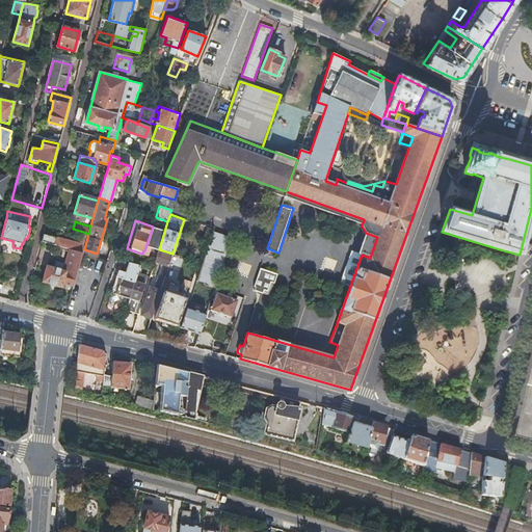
[(232,238),(212,231),(204,255),(195,281),(215,288),(232,238)]
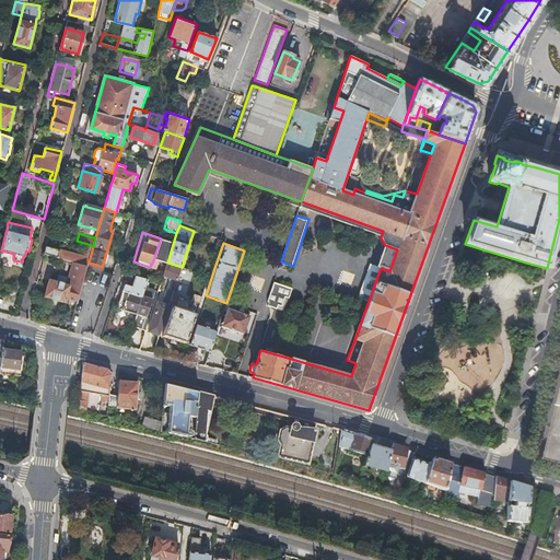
[(72,261),(88,266),(89,263),(93,246),(88,244),(83,256),(59,249),(47,246),(45,253),(72,261)]
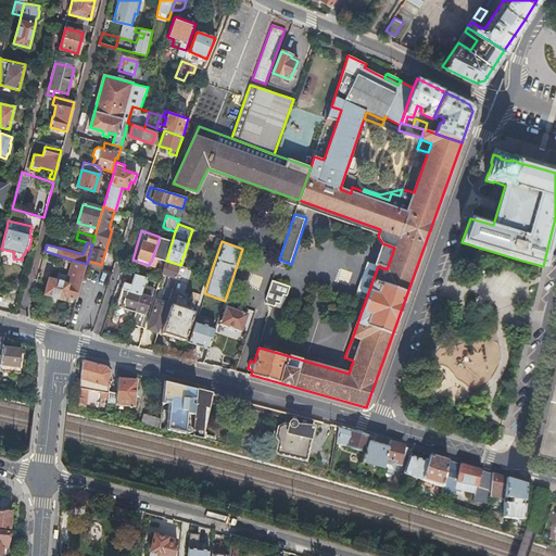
[(394,248),(382,243),(375,264),(378,265),(378,266),(387,269),(394,248)]
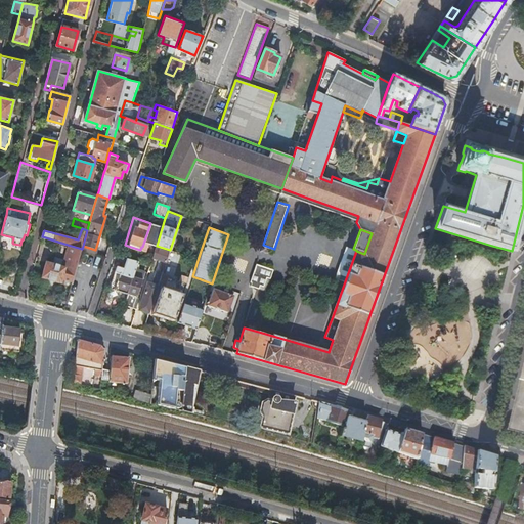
[(73,281),(82,249),(68,245),(63,260),(55,257),(53,263),(66,267),(61,278),(73,281)]
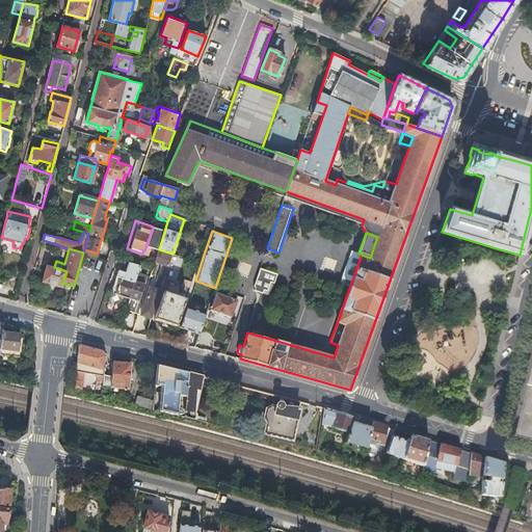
[(159,249),(155,261),(168,265),(173,254),(159,249)]
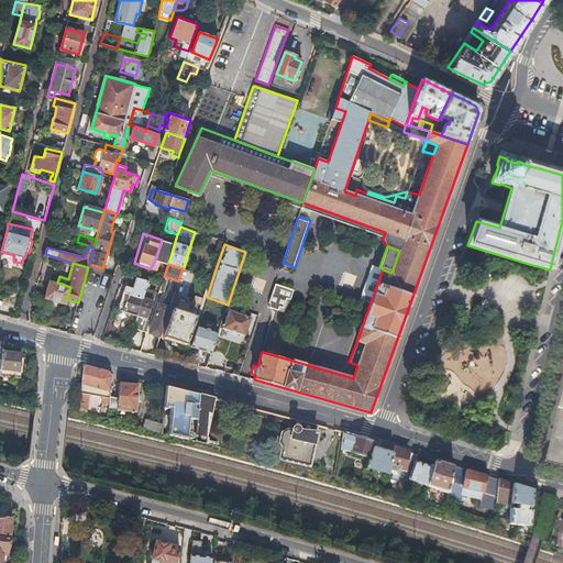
[(383,268),(379,267),(373,265),(361,298),(371,302),(383,269),(383,268)]
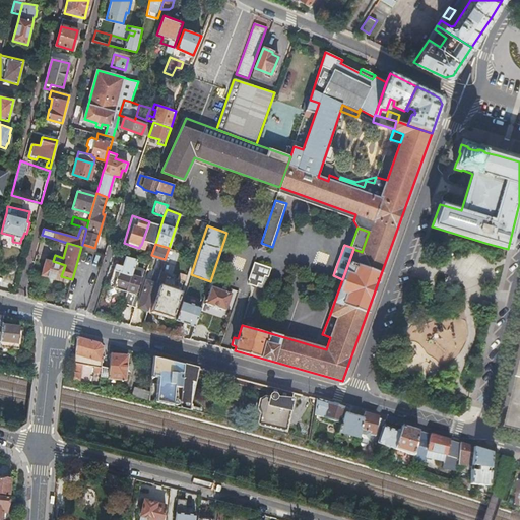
[(126,290),(134,266),(136,259),(125,256),(122,266),(116,264),(109,285),(126,290)]
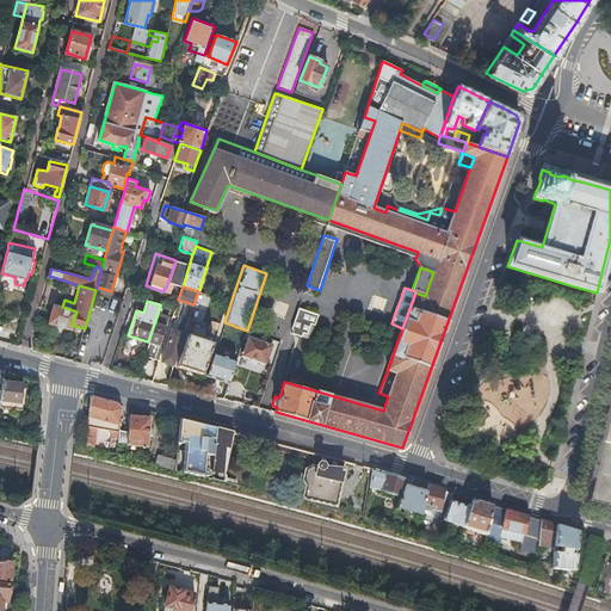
[(76,312),(62,307),(54,306),(48,323),(71,329),(72,325),(76,312)]
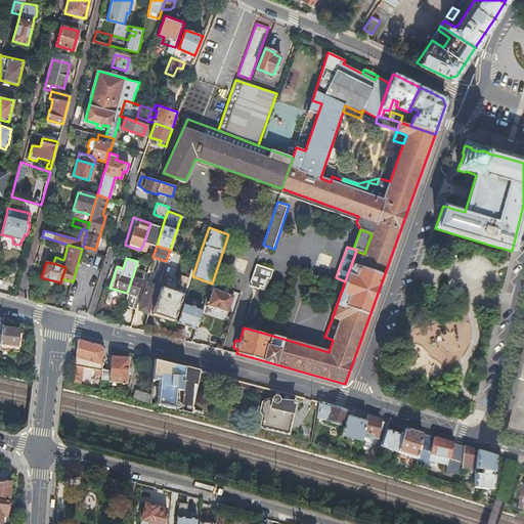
[(274,268),(257,263),(250,285),(257,288),(259,284),(265,286),(268,276),(271,277),(274,268)]
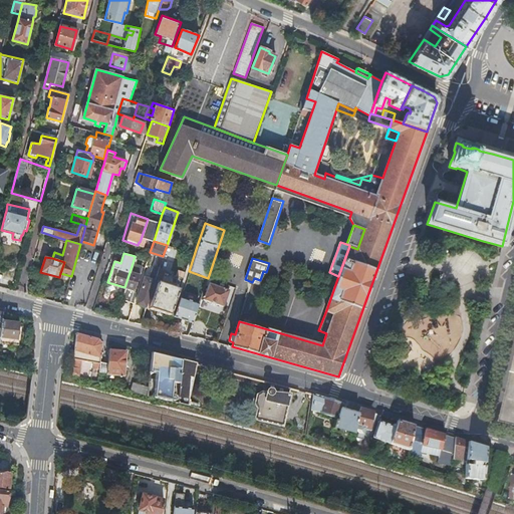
[(124,287),(123,293),(133,296),(142,265),(133,263),(124,287)]
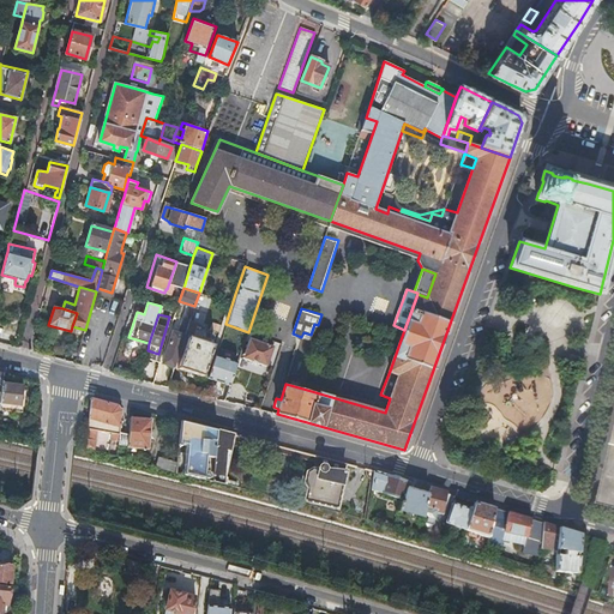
[(163,362),(175,366),(187,331),(190,321),(192,314),(188,314),(187,319),(182,318),(179,332),(174,331),(163,361),(163,362)]
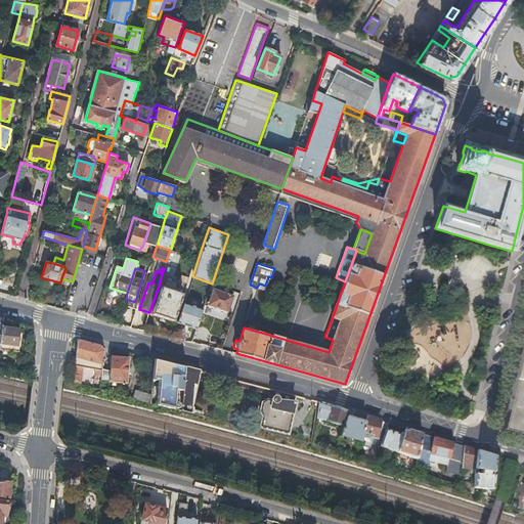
[(267,291),(271,277),(268,276),(265,286),(259,284),(257,288),(267,291)]
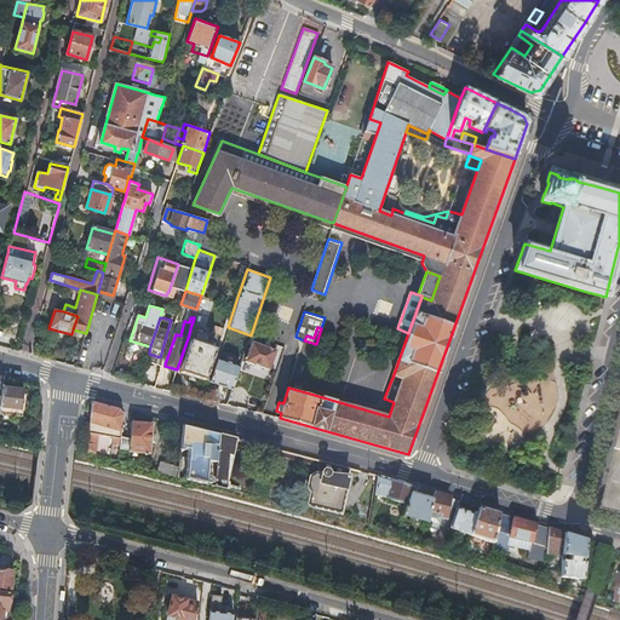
[(181,371),(206,379),(216,348),(190,339),(181,371)]
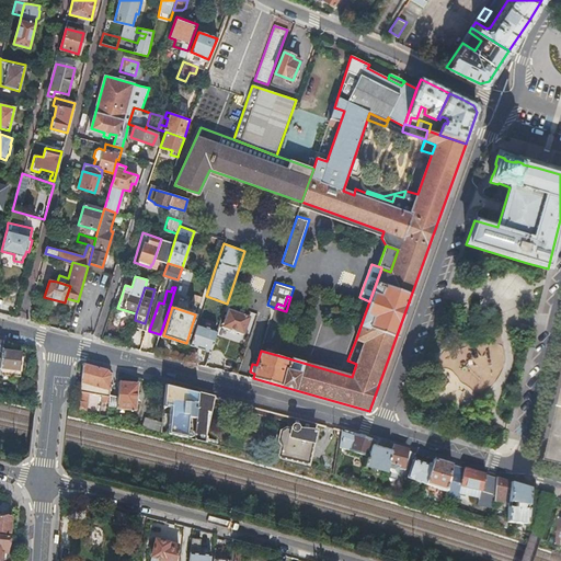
[(228,310),(222,327),(243,333),(250,317),(228,310)]
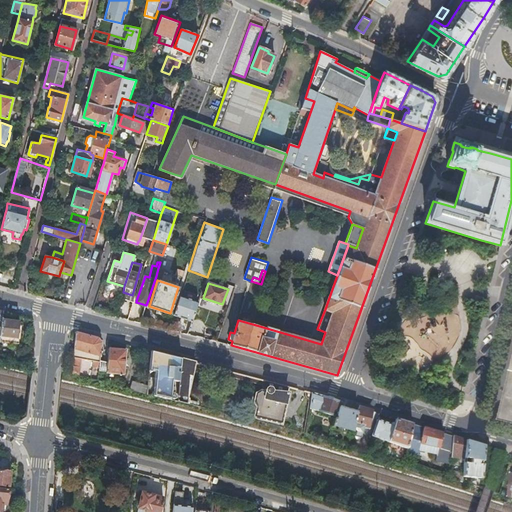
[(180,295),(173,314),(192,321),(198,302),(180,295)]
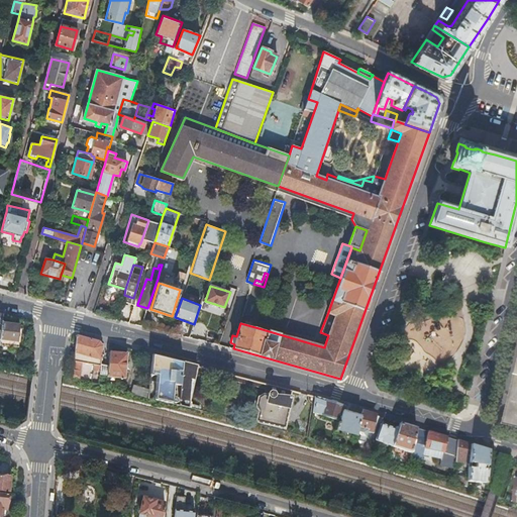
[(18,325),(2,323),(0,335),(0,339),(16,342),(18,325)]
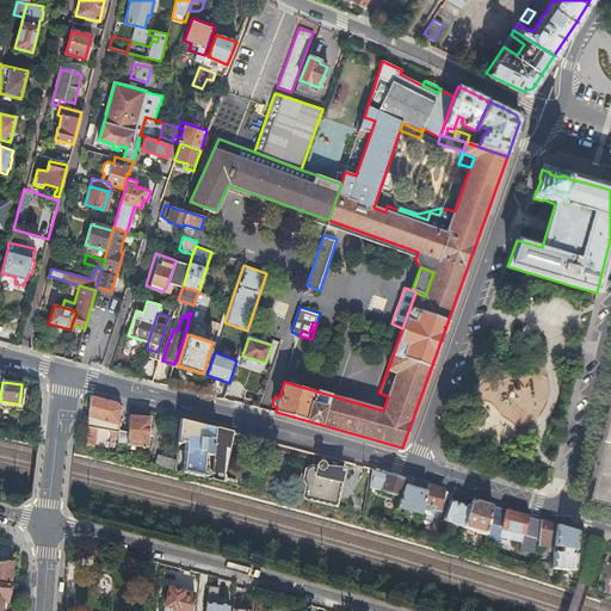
[(388,396),(382,394),(381,397),(375,401),(308,382),(306,388),(383,411),(388,396)]
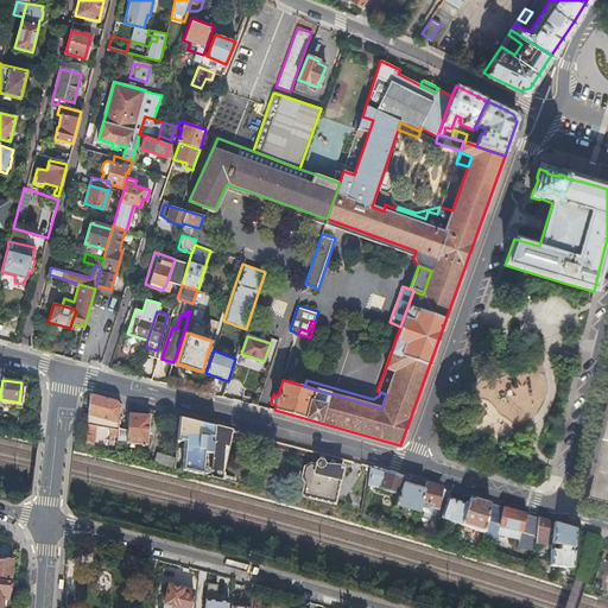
[(90,393),(86,432),(95,434),(96,425),(97,425),(97,417),(106,418),(105,426),(113,428),(113,437),(118,437),(119,428),(121,406),(118,400),(90,393)]
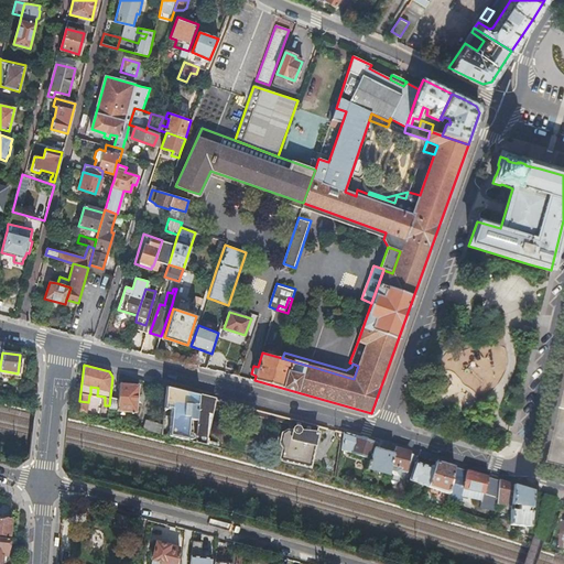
[(120,382),(118,399),(117,410),(136,411),(138,383),(120,382)]
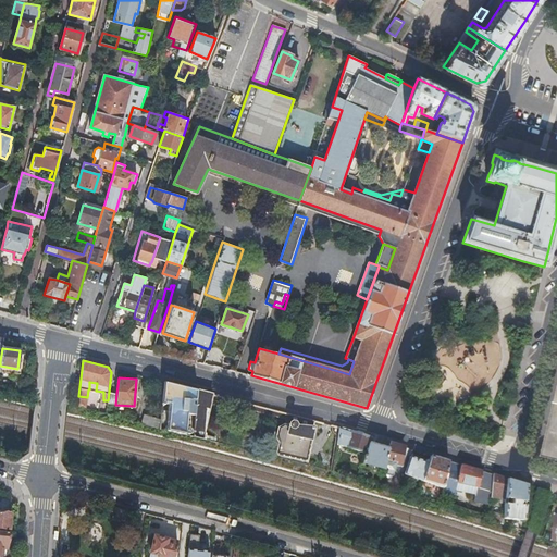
[(196,388),(164,381),(162,401),(170,403),(166,430),(185,433),(188,405),(195,405),(196,388)]
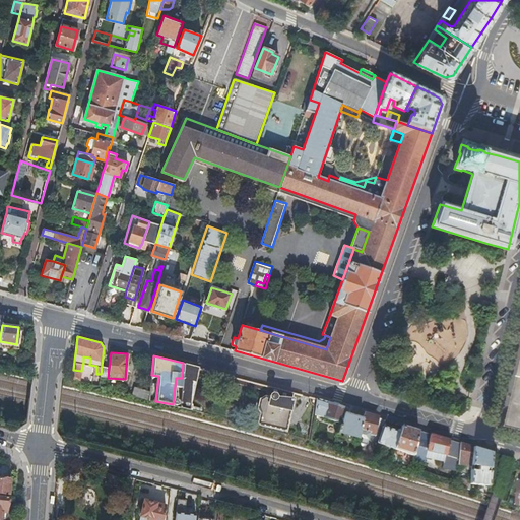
[(198,367),(183,363),(182,378),(179,405),(197,410),(198,407),(188,404),(191,379),(194,380),(197,372),(267,390),(266,396),(264,395),(260,398),(258,408),(260,412),(258,424),(284,430),(294,392),(268,385),(268,386),(198,368),(198,367)]
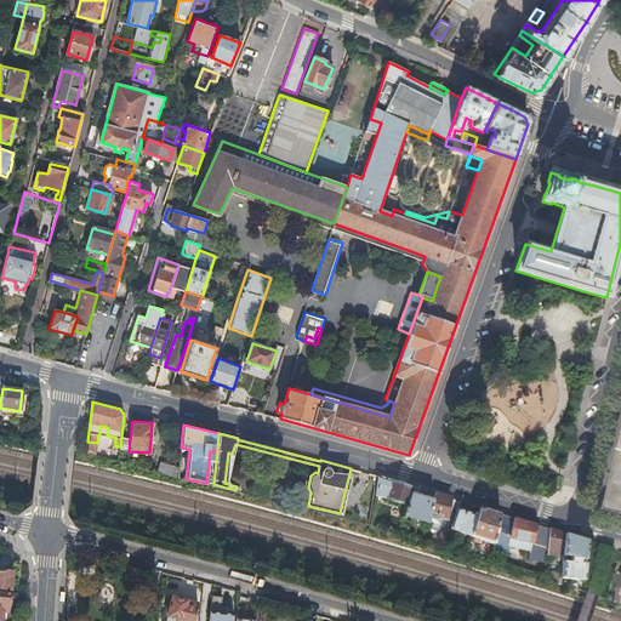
[(130,439),(121,437),(120,446),(120,450),(129,451),(130,439)]
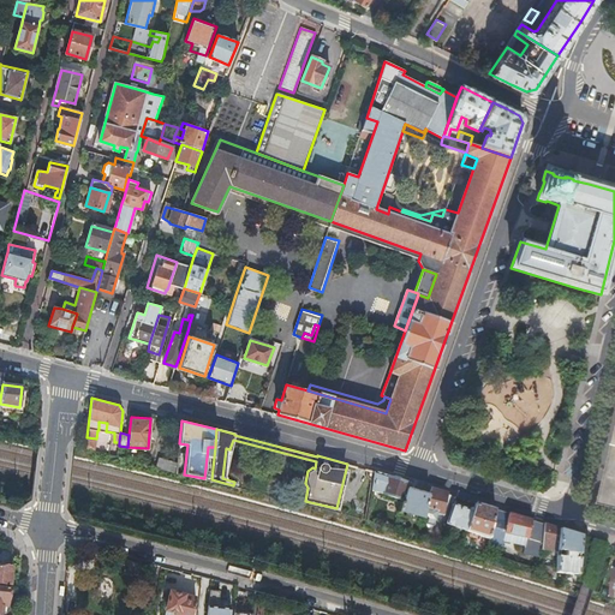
[(96,439),(87,437),(85,451),(94,452),(96,439)]
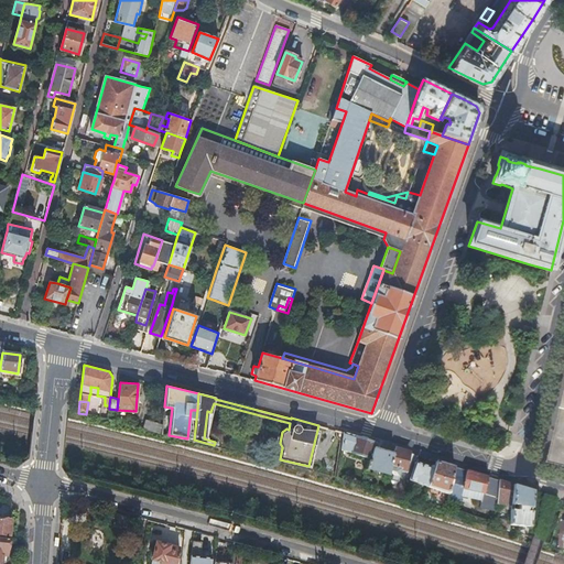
[(147,419),(143,427),(160,432),(162,423),(147,419)]
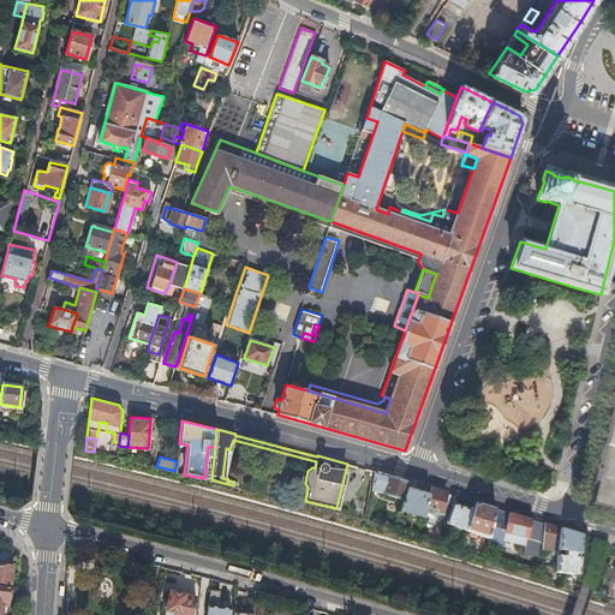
[(375,471),(371,490),(404,500),(404,501),(401,501),(399,511),(400,512),(401,511),(425,515),(430,494),(413,489),(415,483),(375,471)]
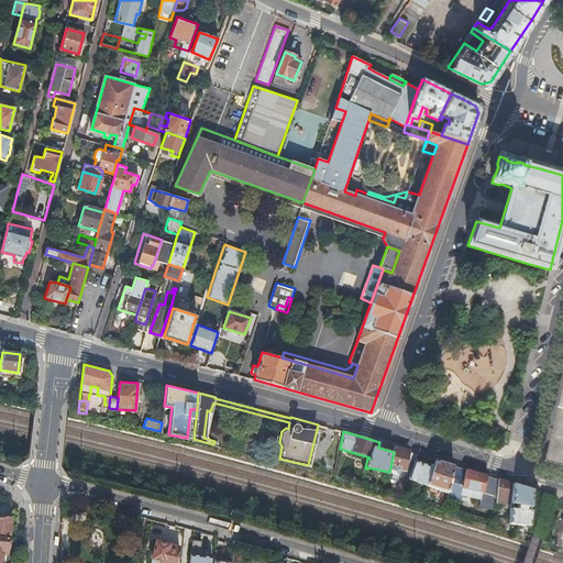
[(394,452),(389,472),(387,477),(397,479),(400,468),(407,470),(412,452),(395,446),(394,452)]
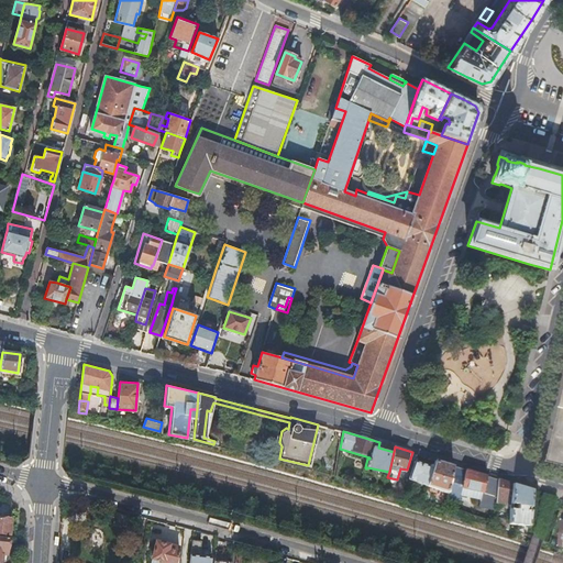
[(415,460),(408,477),(448,493),(453,464),(435,459),(432,466),(415,460)]
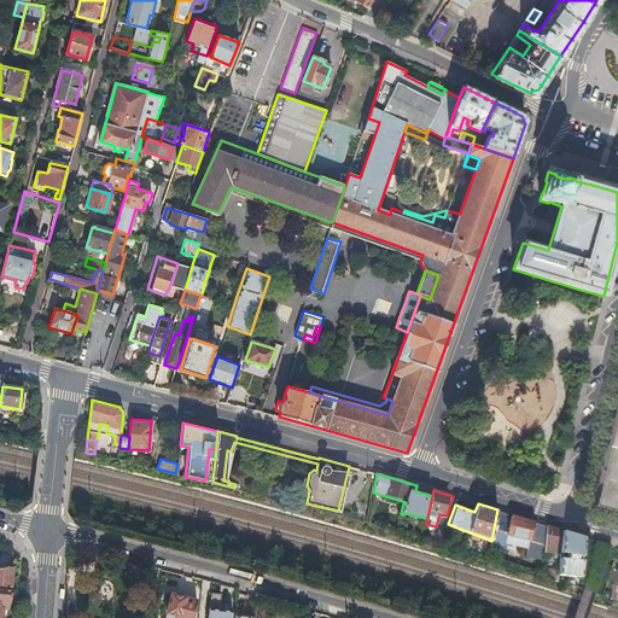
[(491,541),(490,544),(505,548),(506,542),(528,547),(526,554),(541,558),(543,547),(546,548),(547,525),(497,509),(491,541)]
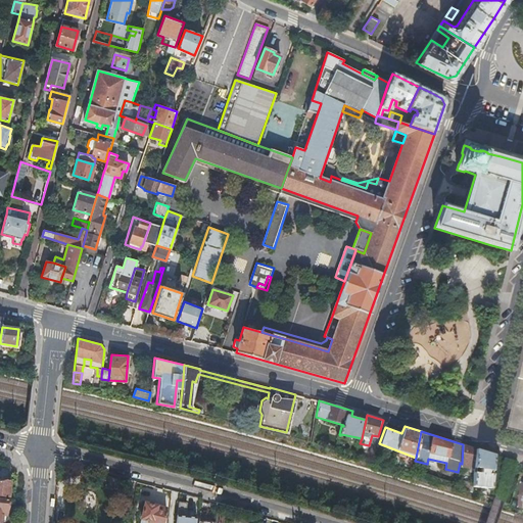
[(462,464),(461,465),(475,467),(476,448),(471,446),(463,444),(462,464)]
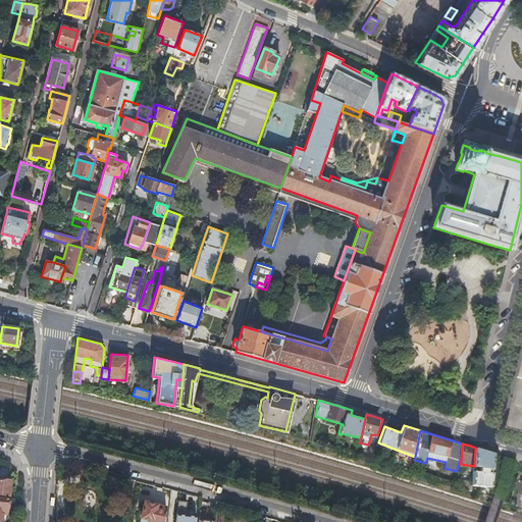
[(474,466),(472,484),(476,484),(476,487),(478,487),(479,484),(489,485),(490,475),(492,462),(493,453),(481,450),(475,448),(474,466)]
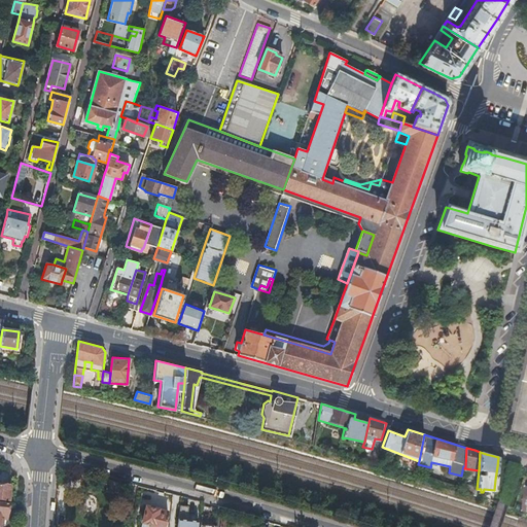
[(120,482),(109,481),(108,489),(119,490),(120,486),(123,486),(123,483),(120,483),(120,482)]
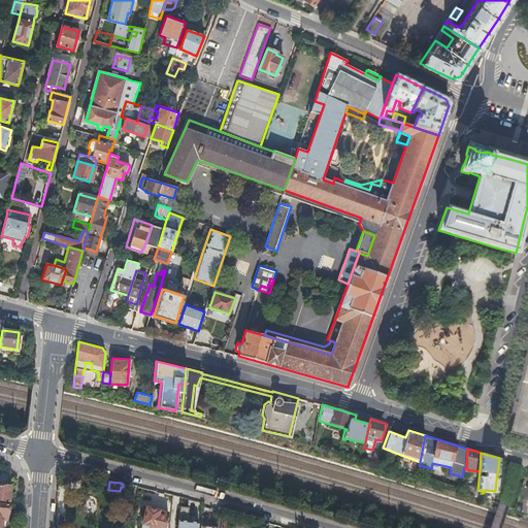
[(11,488),(0,486),(0,500),(10,501),(11,488)]
